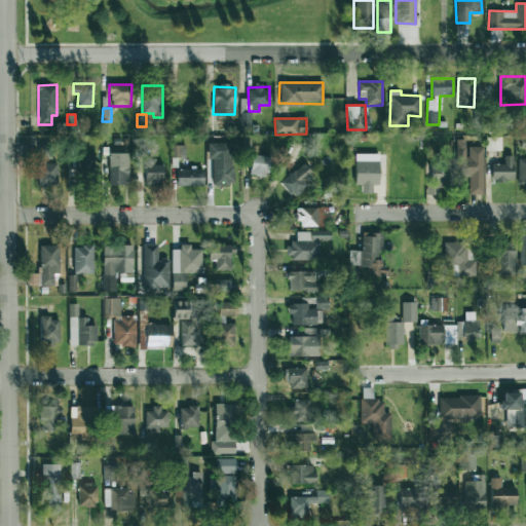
[(501,138),(487,137),(486,150),(501,151),(501,138)]
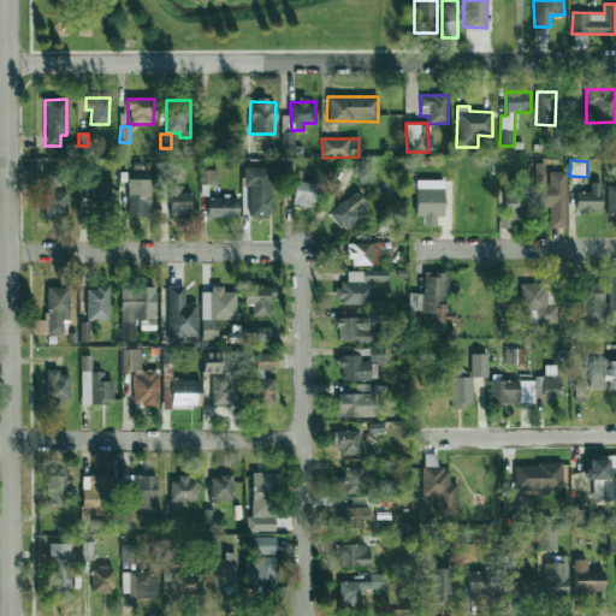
[(250,185),(249,217),(272,217),(273,167),(243,167),(243,185),(250,185)]
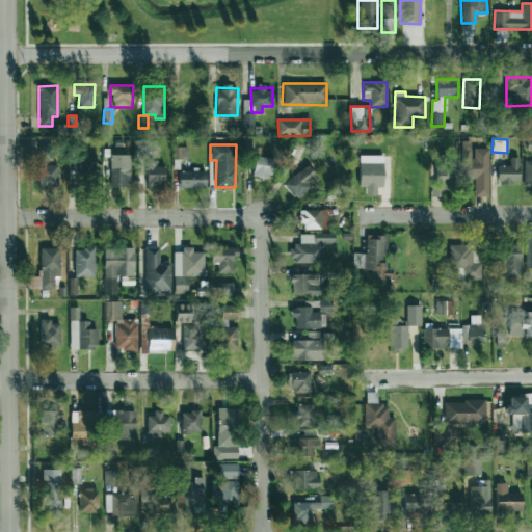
[(187,147),(173,148),(173,159),(188,159),(187,147)]
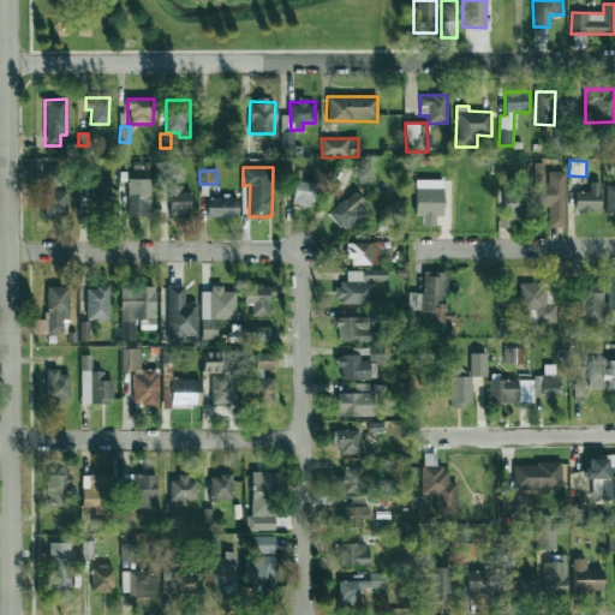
[(566,172),(548,171),(548,183),(537,183),(537,207),(549,207),(548,227),(565,227),(566,172)]
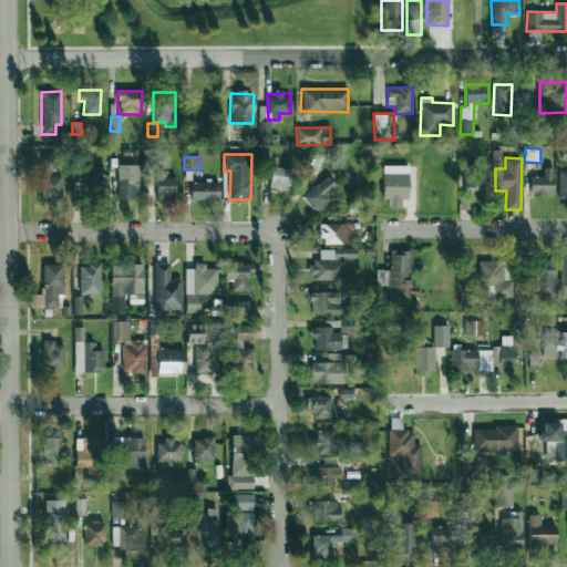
[(472,209),(472,203),(485,203),(485,163),(466,163),(466,191),(460,191),(460,209),(472,209)]
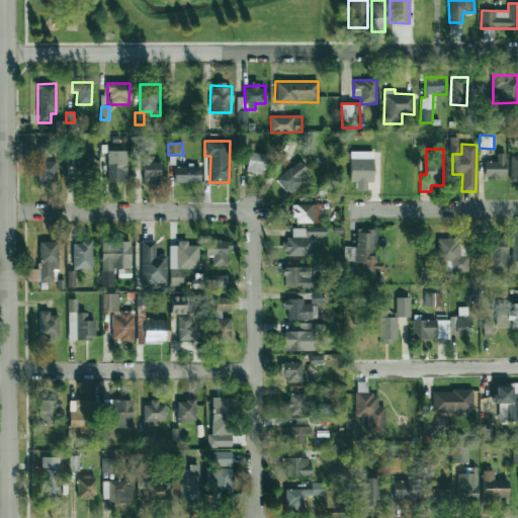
[(57,182),(57,159),(50,159),(50,150),(37,150),(37,183),(57,182)]
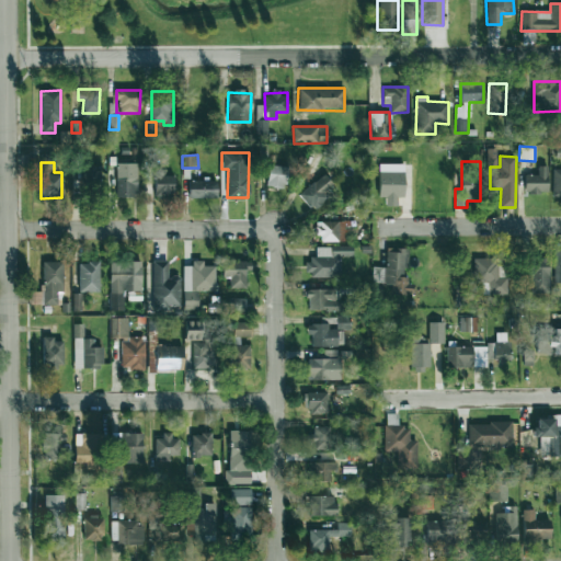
[(116,196),(138,196),(137,163),(115,163),(116,196)]
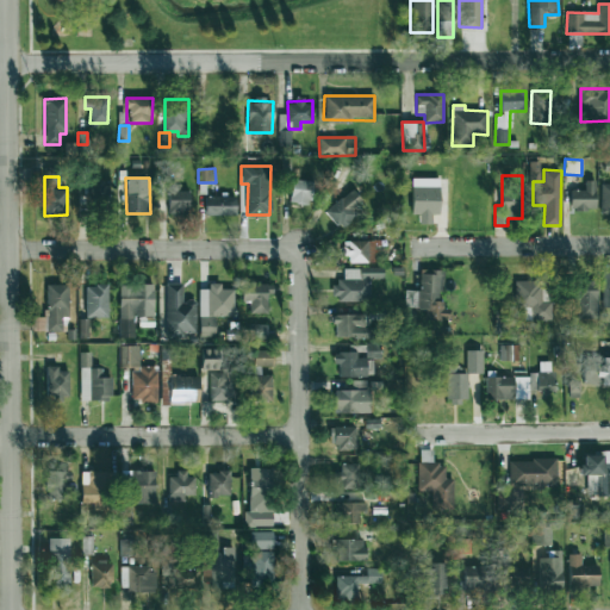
[(440,179),(411,178),(411,215),(418,215),(418,224),(431,224),(431,215),(439,215),(440,179)]
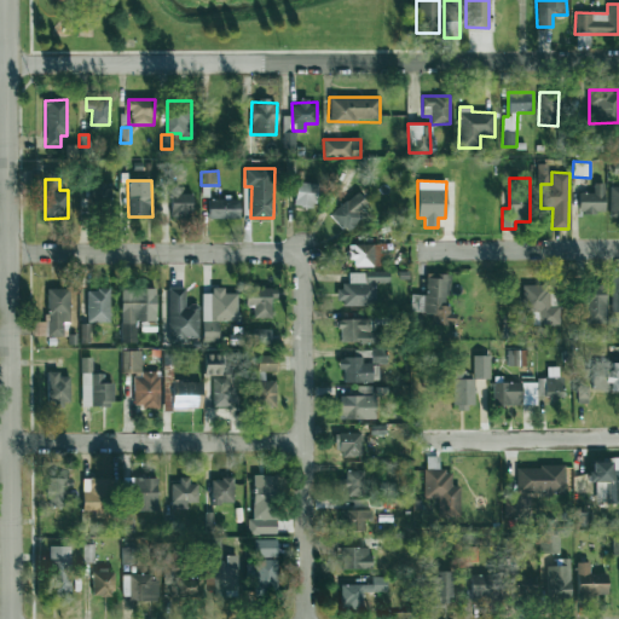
[(317,184),(296,181),(294,204),(314,208),(317,184)]
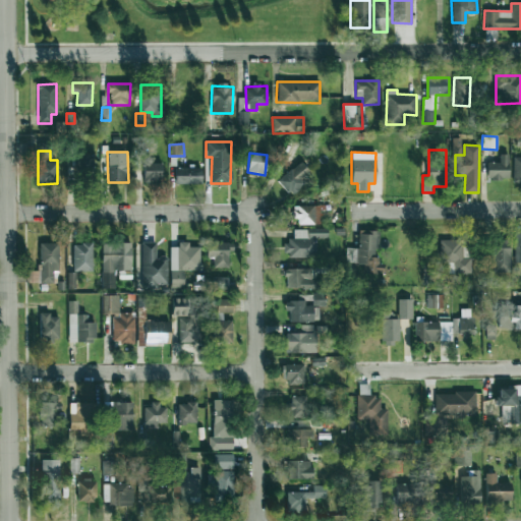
[(509,154),(500,154),(499,162),(487,162),(487,180),(508,180),(509,154)]
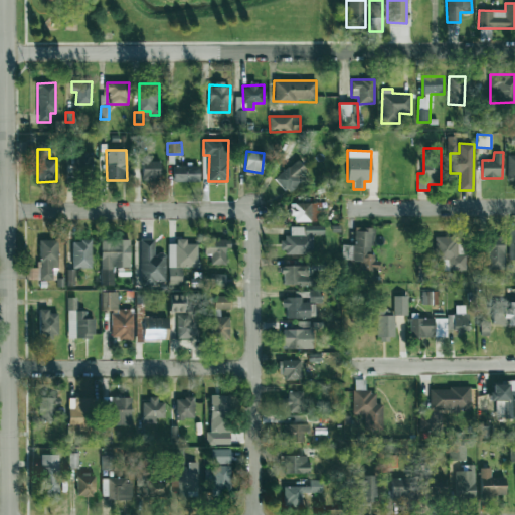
[(92,153),(74,153),(73,174),(92,175),(92,153)]
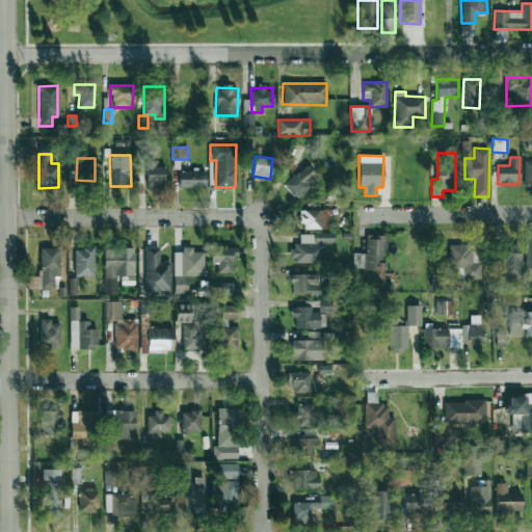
[(145,187),(165,186),(165,166),(154,166),(154,160),(144,160),(145,187)]
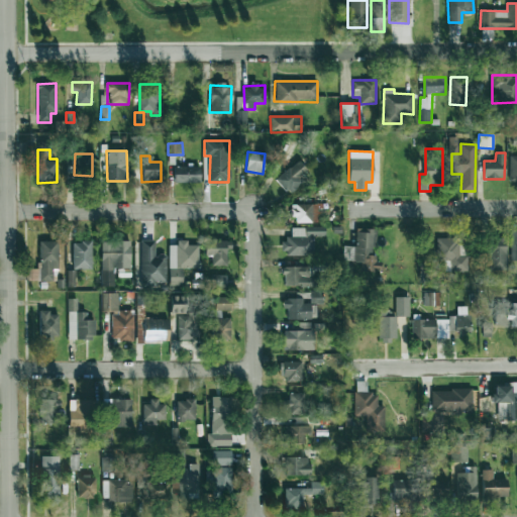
[(303,183),(298,178),(307,171),(299,161),(276,179),(289,194),(303,183)]
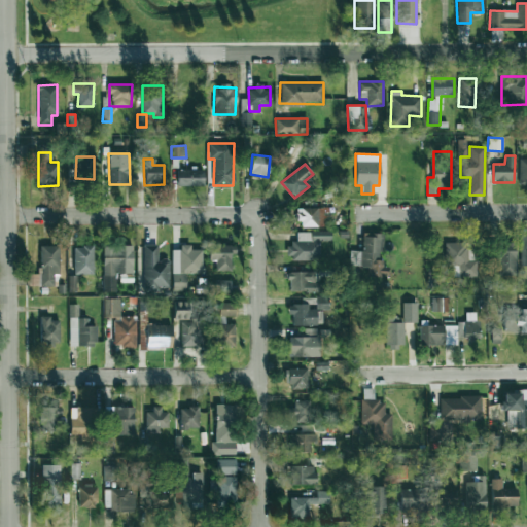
[(203,170),(177,170),(177,186),(203,186),(203,170)]
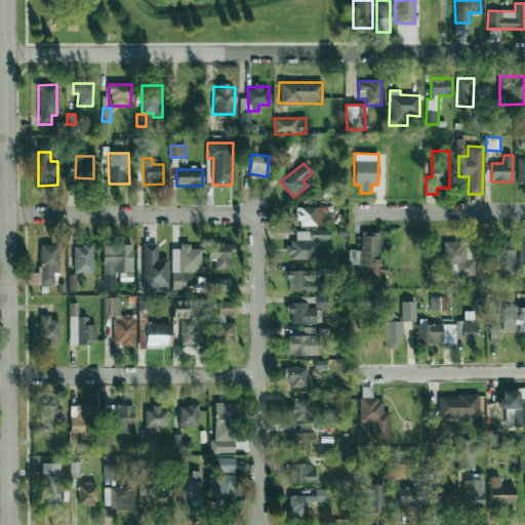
[(296,226),(322,227),(322,207),(296,207),(296,226)]
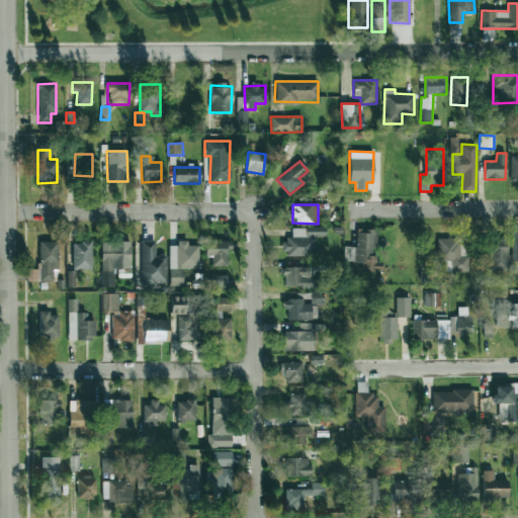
[(314,238),(326,237),(325,227),(291,228),(291,239),(283,239),(284,256),(314,256),(314,238)]
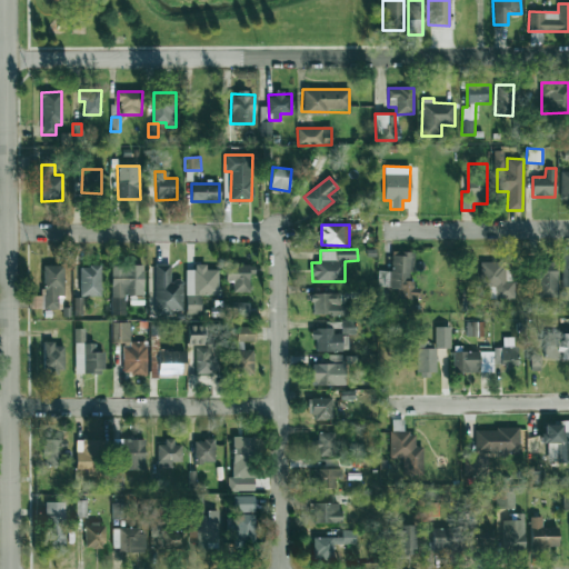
[(412,252),(391,251),(391,271),(378,270),(377,287),(398,288),(397,298),(417,299),(417,281),(412,280),(412,252)]
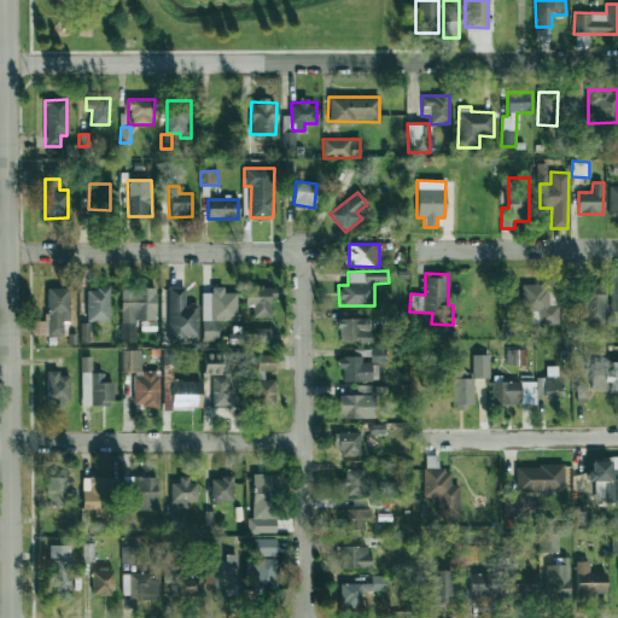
[(538,325),(559,324),(559,305),(548,305),(548,284),(520,285),(522,312),(537,310),(538,325)]
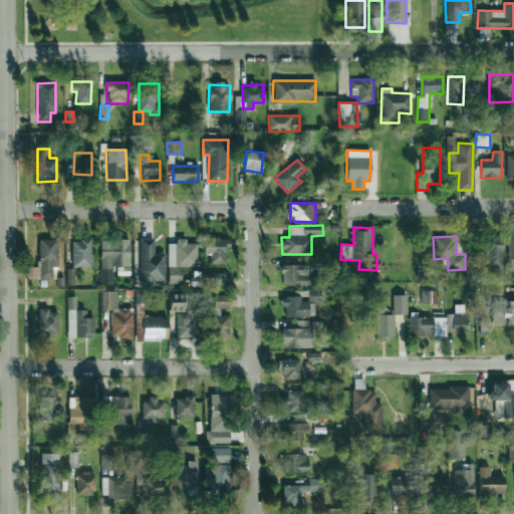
[(503,236),(485,236),(484,268),(502,268),(503,236)]
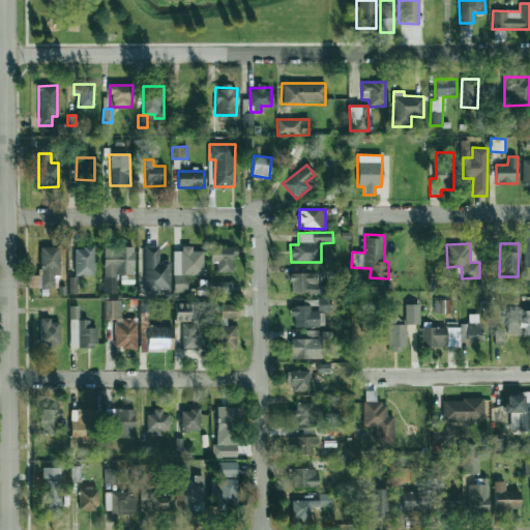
[(104,246),(104,293),(118,294),(118,281),(133,281),(134,247),(104,246)]
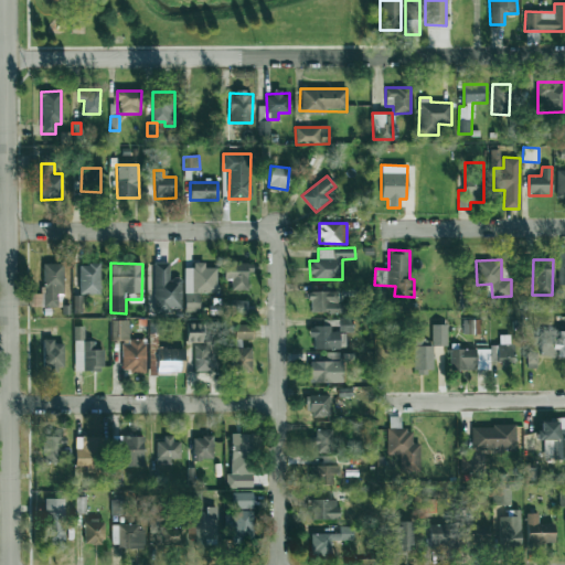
[(169,263),(153,263),(155,315),(170,313),(170,309),(181,309),(181,278),(169,278),(169,263)]
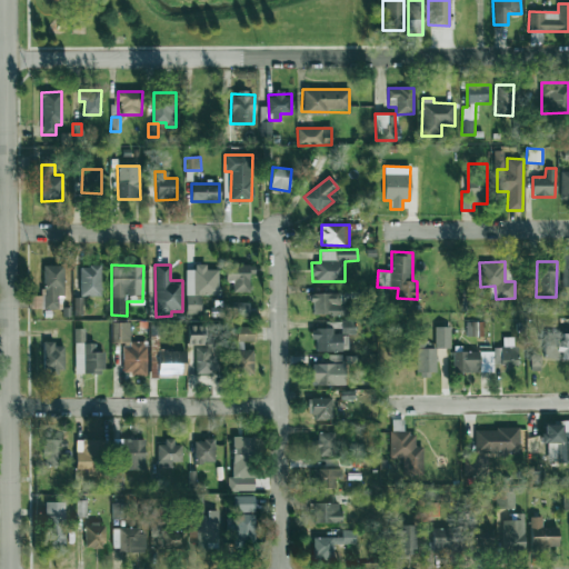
[(218,295),(218,269),(206,269),(206,265),(195,265),(195,270),(186,270),(186,315),(200,315),(200,296),(218,295)]
